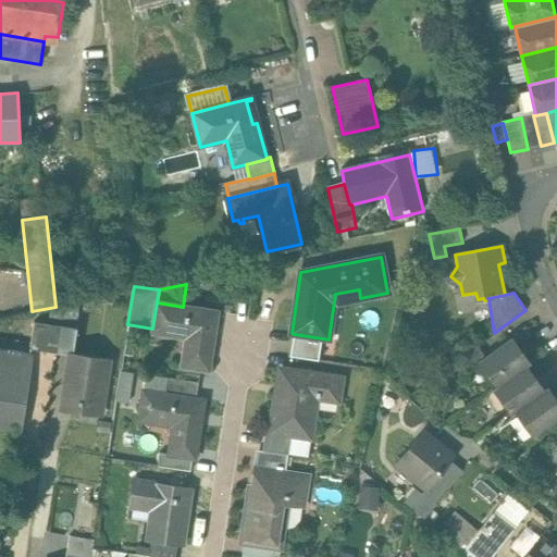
[(183,307),(157,302),(152,329),(187,334),(182,367),(208,371),(218,312),(183,307)]
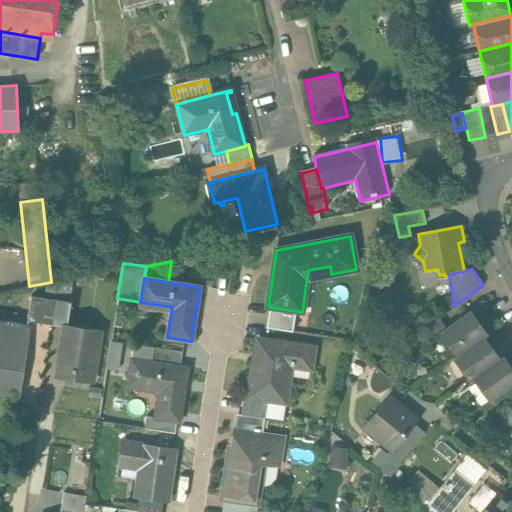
[(57,301),(32,297),(28,321),(53,326),(57,301)]
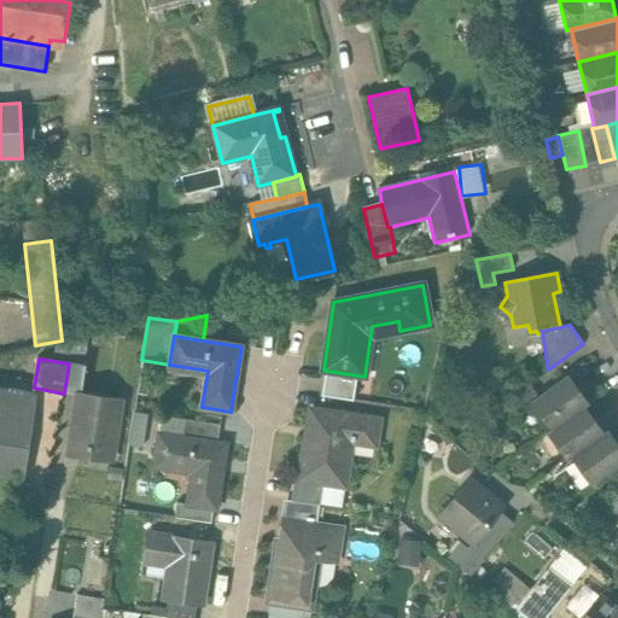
[(86,366),(69,363),(64,394),(79,395),(81,396),(82,394),(86,366)]
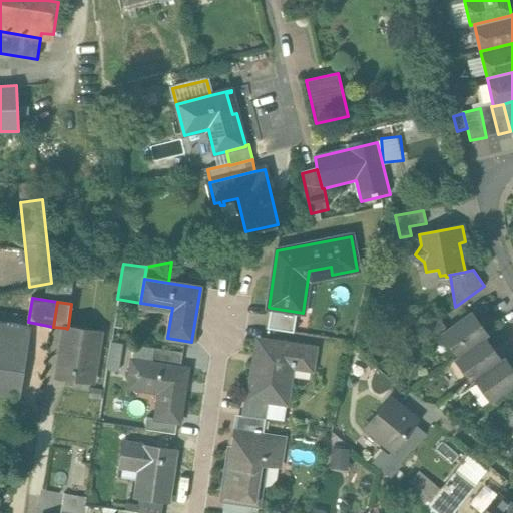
[(297,312),(271,308),(268,329),(294,333),(297,312)]
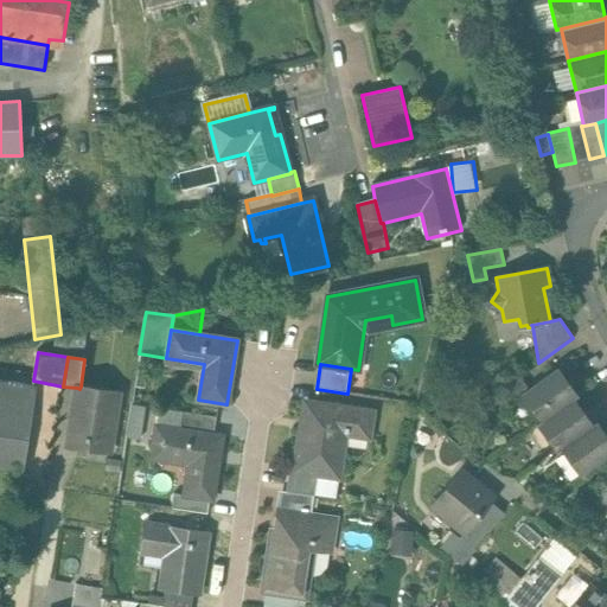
[(529,389),(521,395),(522,396),(541,421),(541,422),(574,398),(577,396),(558,368),(529,389)]
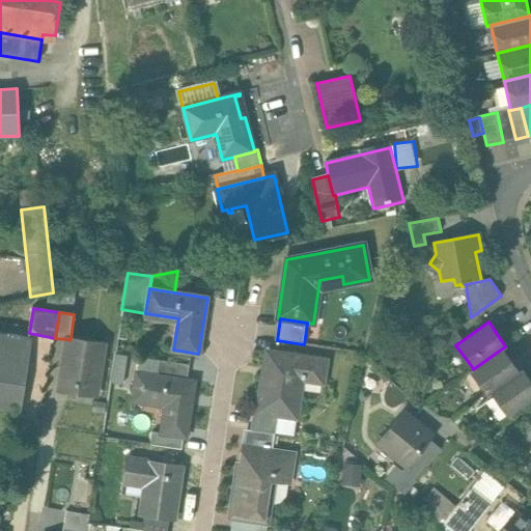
[(455,331),(435,345),(443,356),(456,346),(455,345),(463,340),(455,331)]
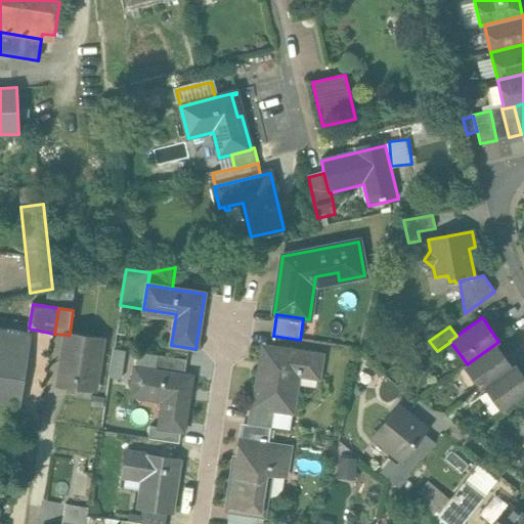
[(30,334),(0,329),(0,397),(19,401),(30,334)]
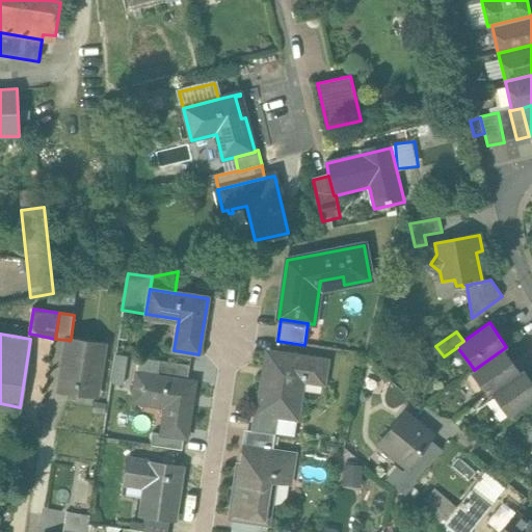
[(104,344),(71,339),(70,341),(68,340),(59,392),(96,397),(104,344)]
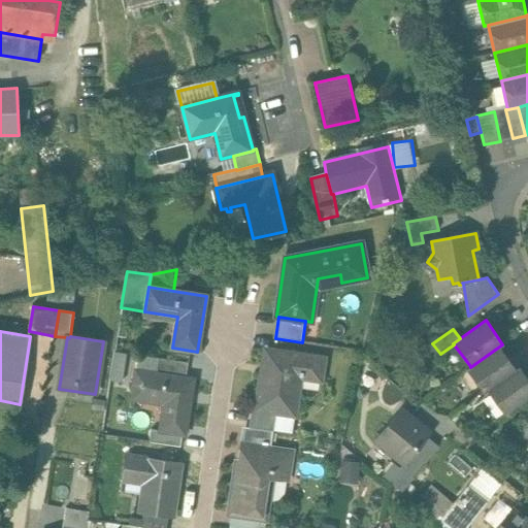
[(499,347),(470,367),(470,366),(467,369),(484,393),(488,390),(516,369),(499,347)]
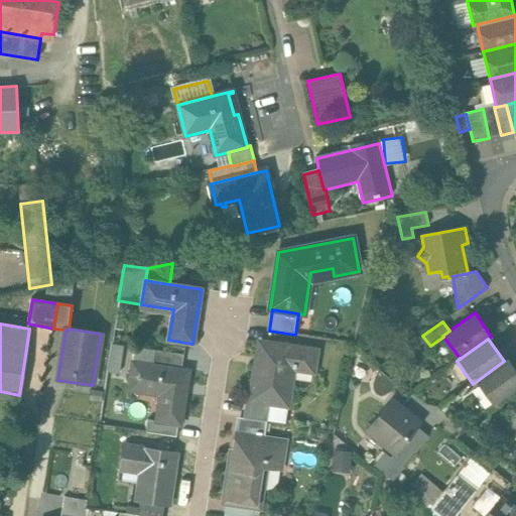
[(316,351),(264,342),(260,365),(255,364),(250,400),(250,401),(269,404),(287,407),(293,369),(313,372),(316,351)]
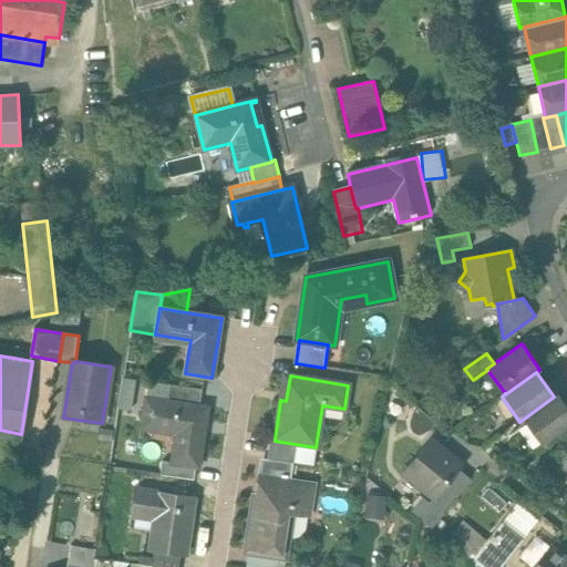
[(132,406),(136,381),(125,380),(121,405),(132,406)]
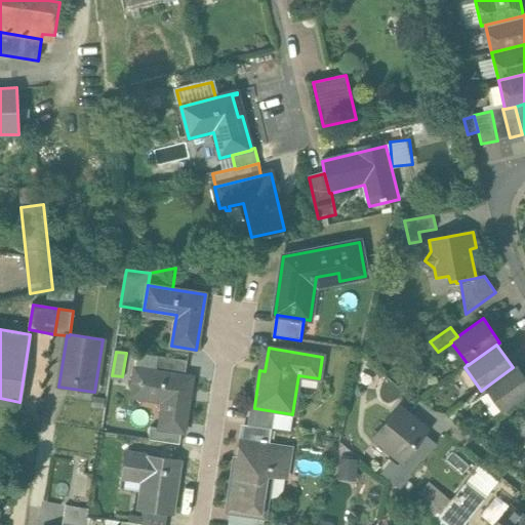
[(187,360),(157,356),(155,371),(185,375),(187,360)]
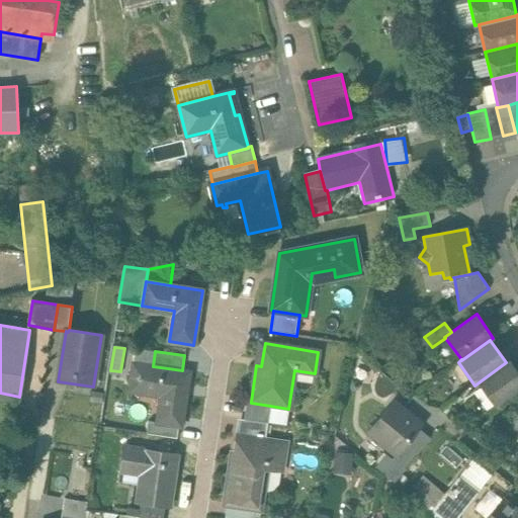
[(517,390),(517,371),(510,360),(506,362),(479,382),(495,407),(517,390)]
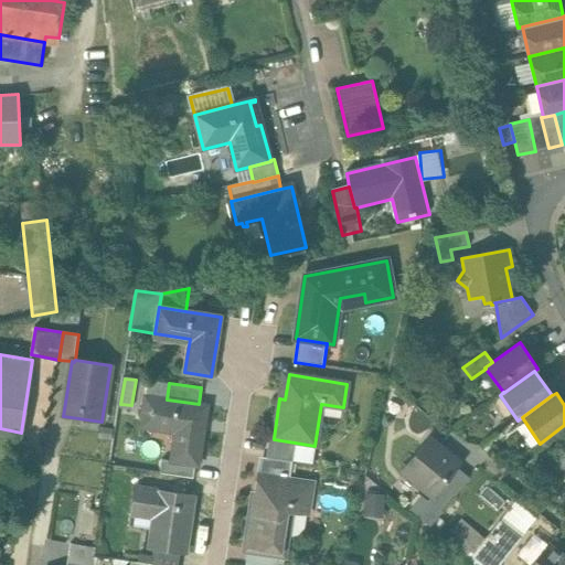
[(167,400),(145,396),(141,423),(176,428),(171,460),(171,461),(195,466),(198,466),(206,405),(199,404),(167,400)]
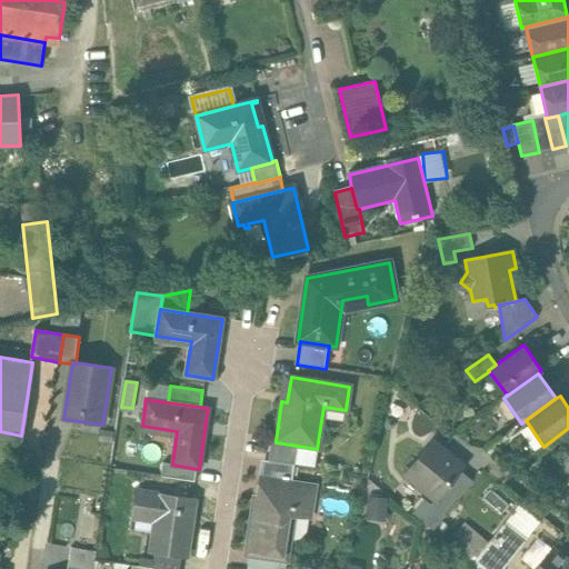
[(297,446),(276,442),(276,441),(271,440),(268,460),(295,465),(297,446)]
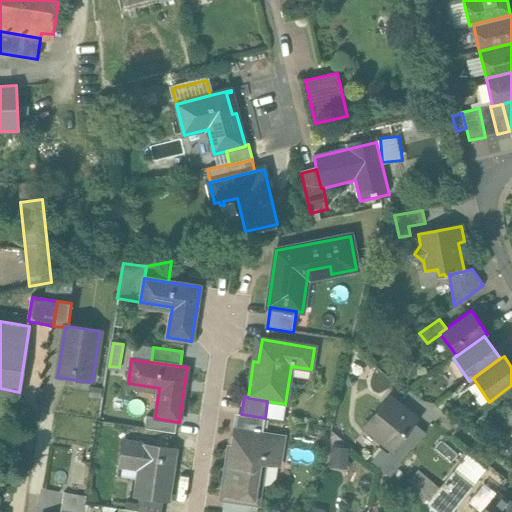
[(417,419),(389,396),(363,426),(391,449),(412,424),(417,419)]
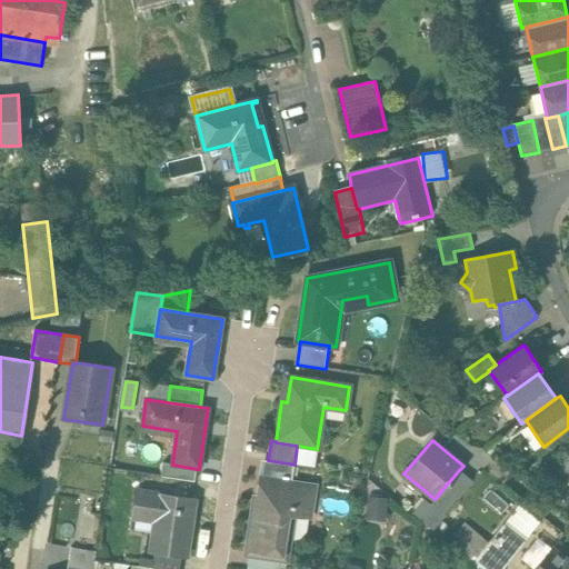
[(568,452),(555,470),(568,481),(568,452)]
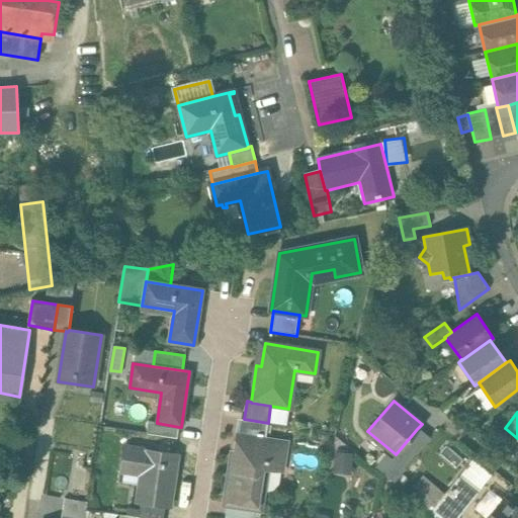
[(268,423),(244,419),(242,435),(265,439),(268,423)]
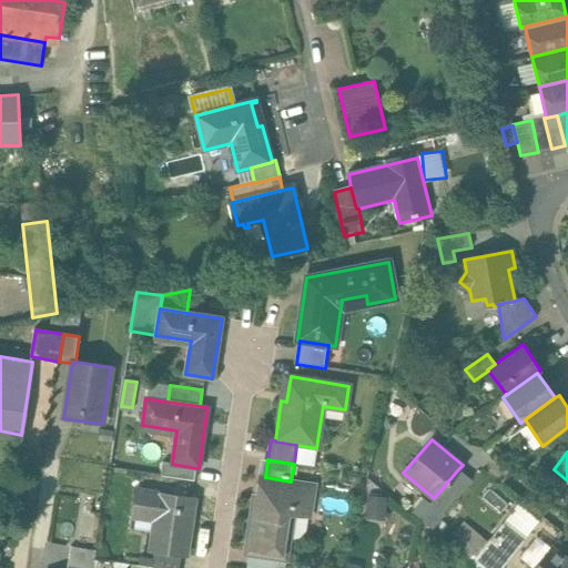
[(196,468),(172,464),(172,463),(162,462),(161,475),(194,480),(196,468)]
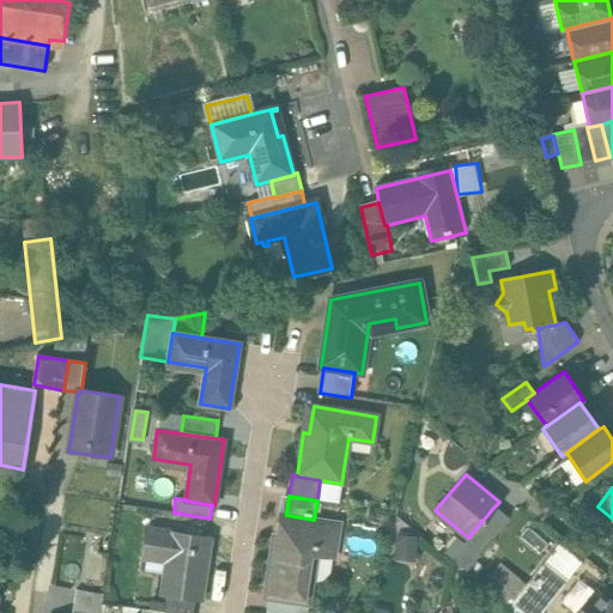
[(493,508),(468,538),(451,558),(466,571),(509,520),(493,508)]
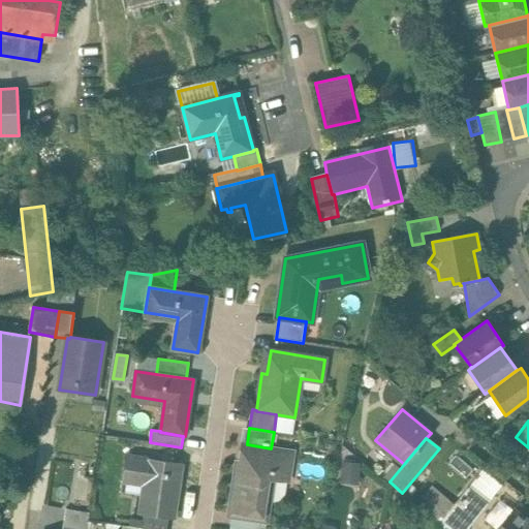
[(271,448),(247,444),(244,462),(237,461),(228,516),(231,516),(260,520),(267,521),(274,473),(289,475),(292,452),(271,448)]
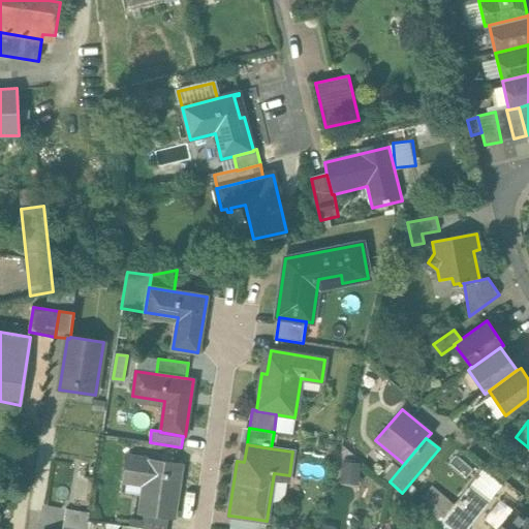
[(181,464),(126,456),(123,480),(144,485),(139,512),(173,518),(181,464)]
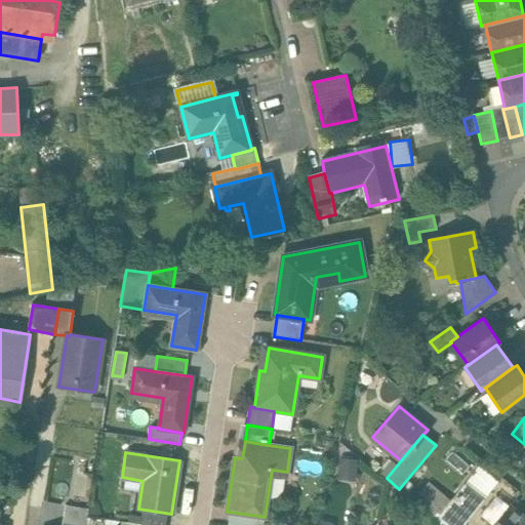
[(432,482),(418,496),(437,513),(450,498),(432,482)]
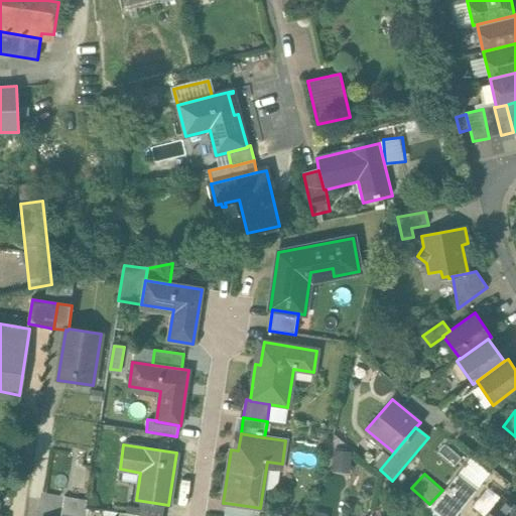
[(456,515),(476,492),(456,476),(429,510),(436,515),(456,515)]
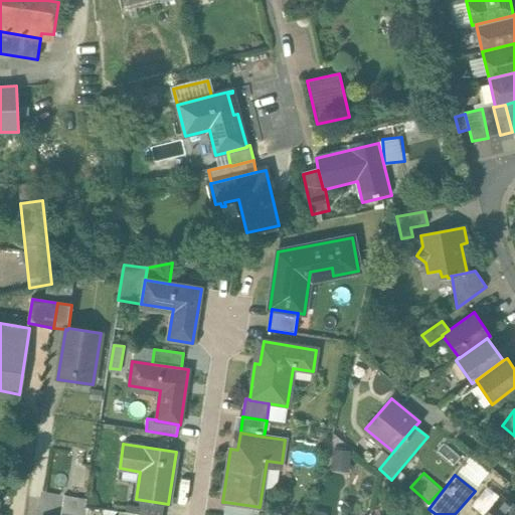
[(84,513),(86,497),(65,495),(63,511),(84,513)]
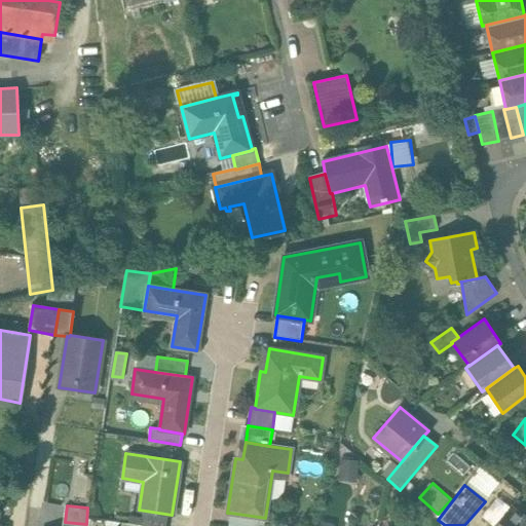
[(523,518),(510,508),(494,525),(525,525),(525,517),(525,516),(523,518)]
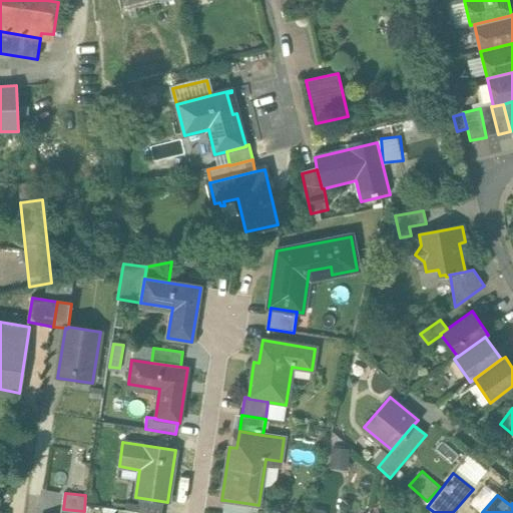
[(250,512),(252,504),(224,500),(222,512),(228,512),(250,512)]
